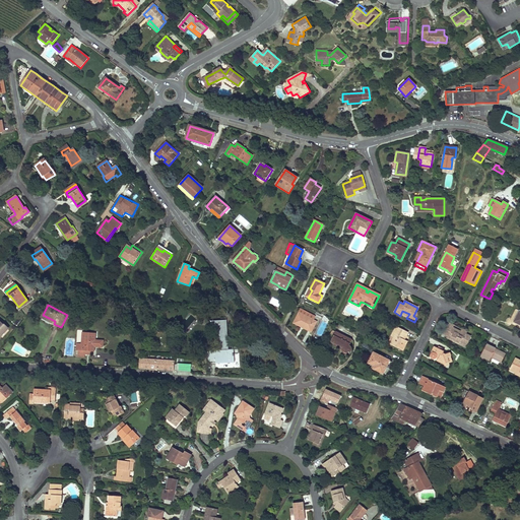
[(316,322),(299,313),(293,323),(300,327),(301,325),(304,326),(303,328),(311,332),(316,322)]
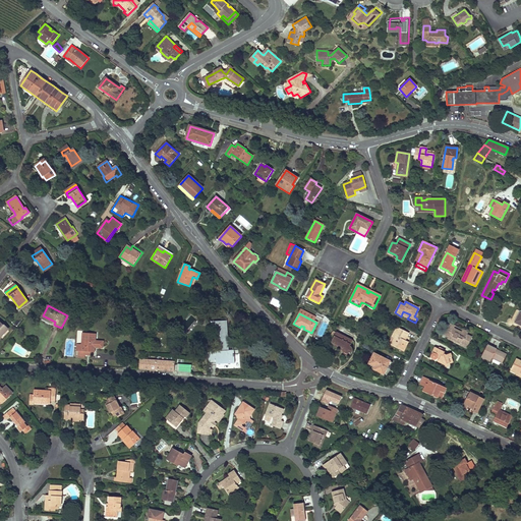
[(43,315),(42,319),(54,325),(55,322),(43,315)]
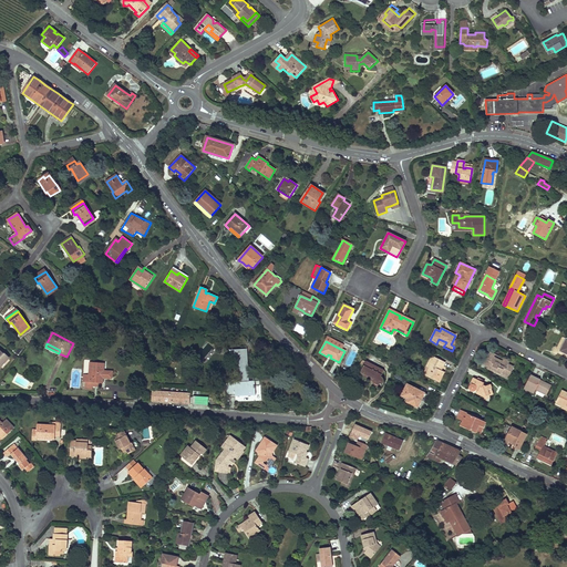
[(247,349),(229,350),(230,358),(239,357),(240,382),(226,382),(227,394),(235,393),(235,397),(243,397),(256,395),(255,385),(249,385),(249,381),(247,349)]
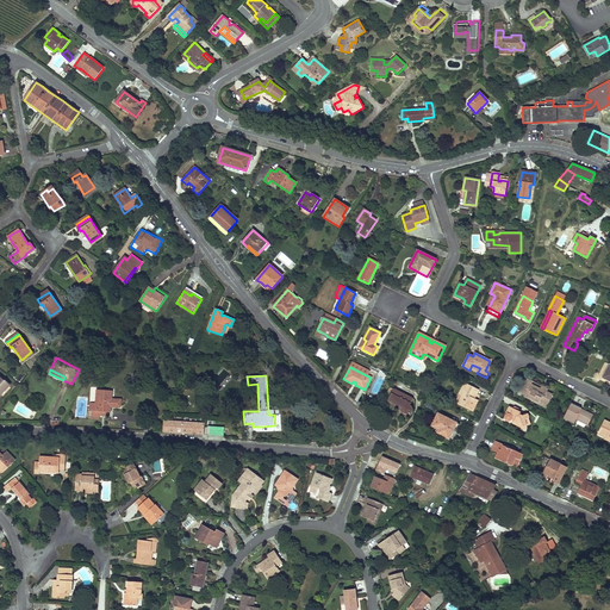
[(531,381),(527,379),(520,392),(526,394),(523,397),(537,403),(539,400),(547,405),(552,394),(547,392),(540,390),(530,384),(531,381)]
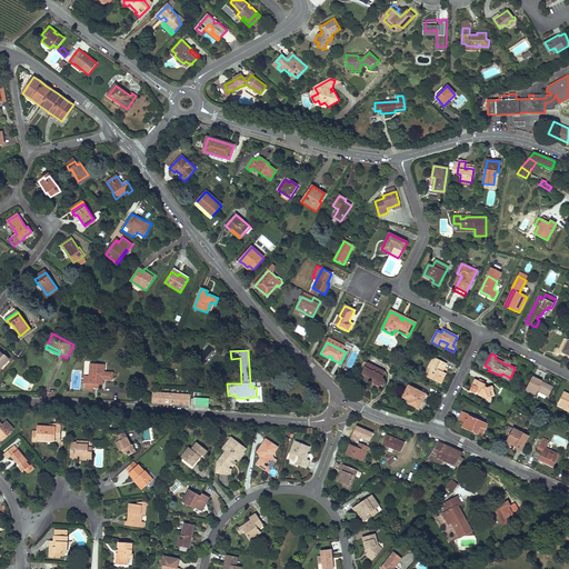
[(446,363),(436,358),(432,365),(430,363),(428,368),(430,370),(427,377),(440,383),(446,373),(442,371),(440,370),(442,367),(445,368),(446,363)]
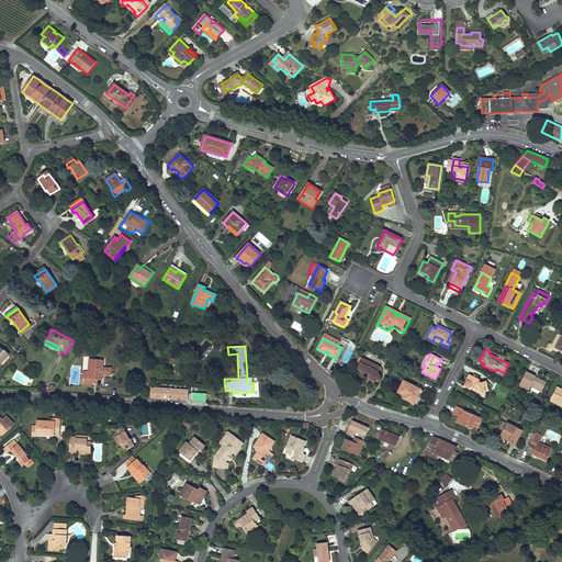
[(381,368),(362,358),(357,370),(366,375),(367,373),(370,375),(369,377),(369,379),(370,380),(371,383),(374,384),(378,383),(380,381),(381,379),(381,377),(379,375),(378,373),(381,368)]
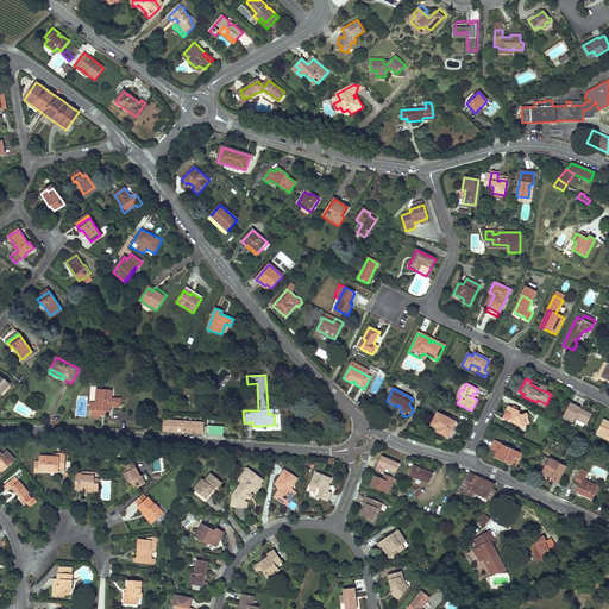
[(112,390),(96,389),(95,403),(95,410),(92,410),(92,415),(99,415),(99,410),(106,412),(110,412),(112,390)]
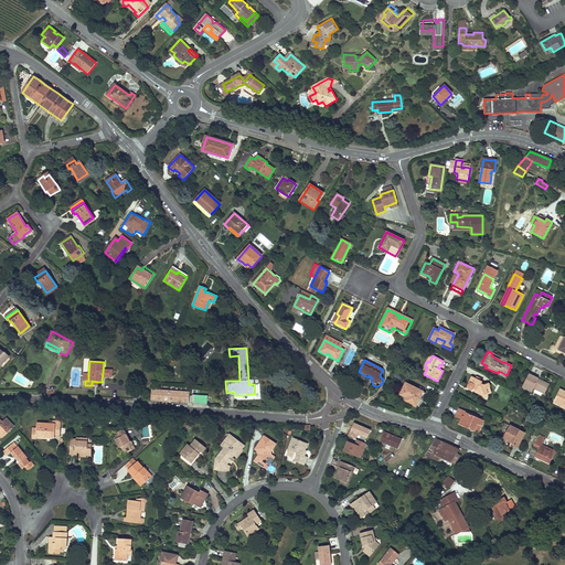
[(539,379),(529,374),(522,387),(532,392),(533,388),(544,394),(548,384),(540,380),(540,382),(537,381),(539,379)]
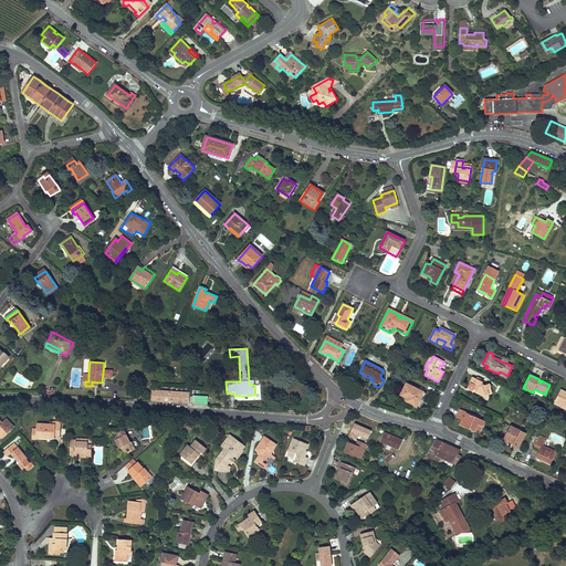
[(483,383),(472,377),(468,386),(468,388),(469,390),(471,391),(473,391),(475,389),(477,390),(478,390),(478,389),(481,391),(483,397),(483,399),(490,397),(489,395),(493,394),(490,384),(484,386),(482,385),(483,383)]
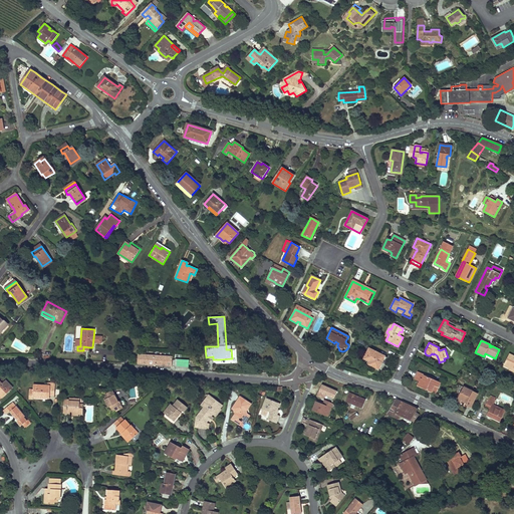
[(387,357),(368,348),(363,359),(369,361),(368,364),(378,369),(381,362),(383,363),(387,357)]
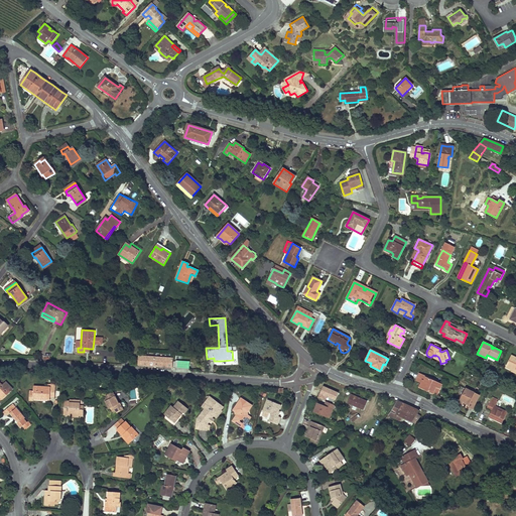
[(172,358),(144,356),(144,366),(154,366),(172,367),(172,358)]
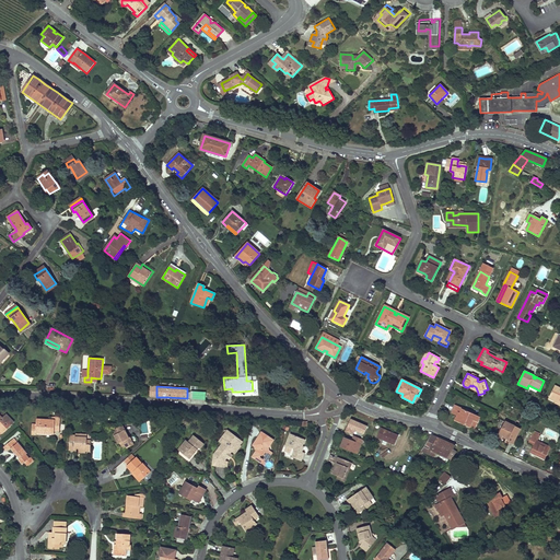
[(559,388),(555,386),(548,398),(556,403),(557,400),(559,401),(559,388)]
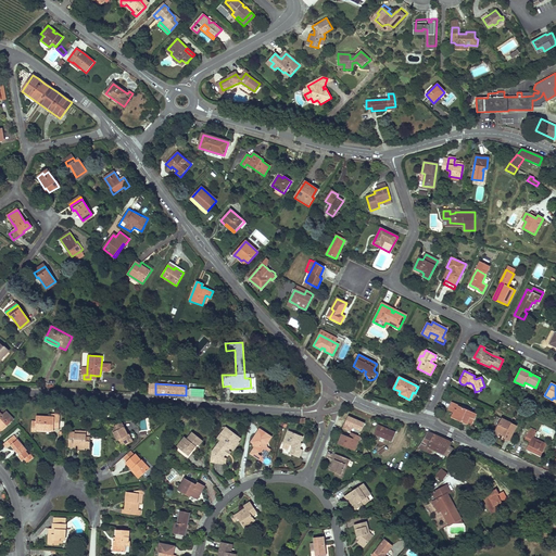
[(458,406),(452,403),(449,408),(455,411),(454,413),(452,417),(470,426),(476,415),(458,407),(458,406)]
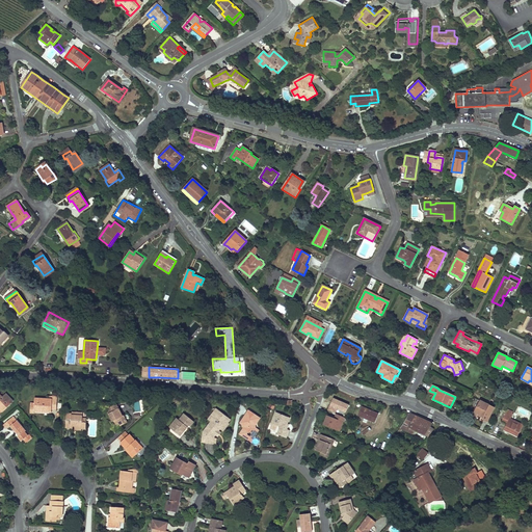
[(14,401),(8,396),(4,399),(2,396),(0,394),(0,409),(1,410),(2,411),(14,401)]
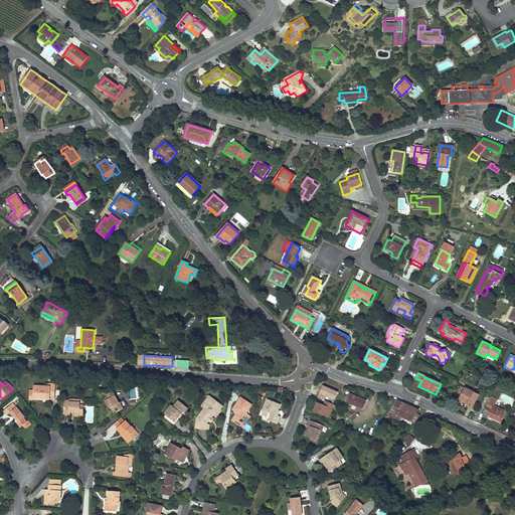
[(346,388),(335,384),(333,387),(335,388),(329,401),(333,403),(334,400),(339,403),(341,399),(346,388)]
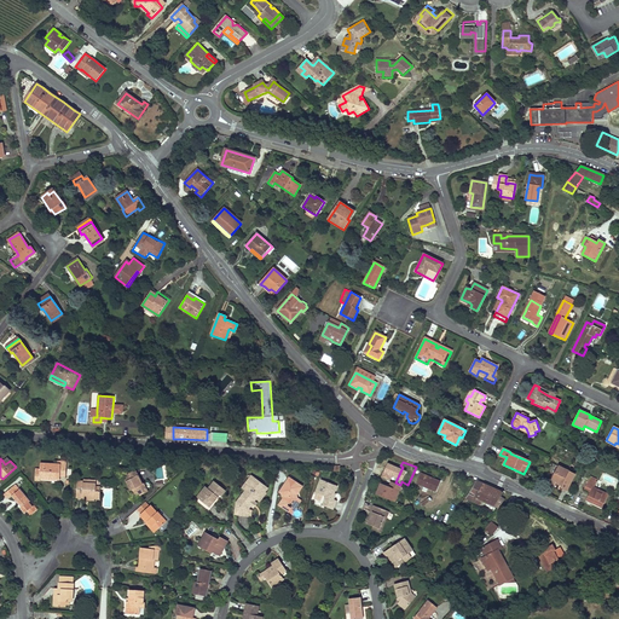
[(56,467),(40,467),(40,476),(39,481),(40,481),(51,482),(57,482),(57,479),(59,479),(65,480),(67,464),(57,464),(56,467)]
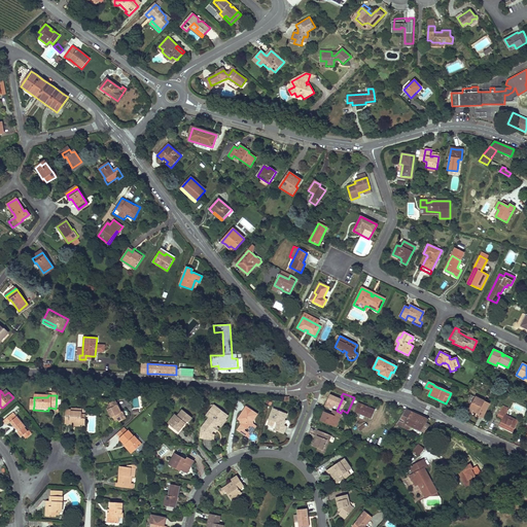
[(357,399),(354,397),(349,409),(352,410),(357,399)]
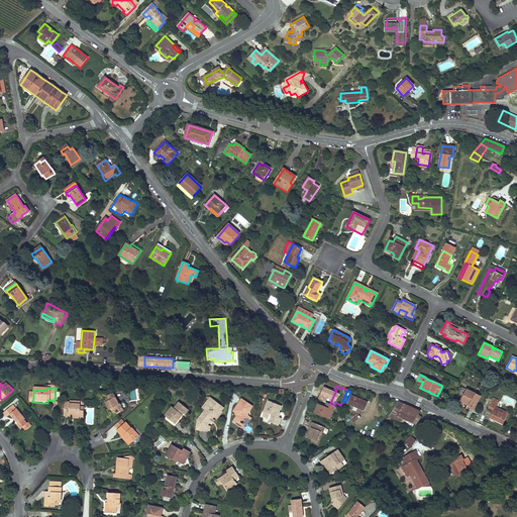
[(480,397),(467,390),(460,402),(470,406),(469,408),(474,410),(480,397)]
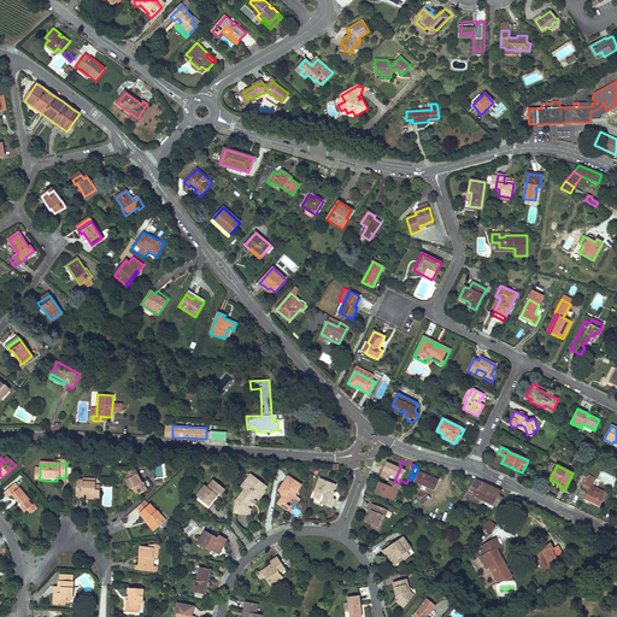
[(135,468),(124,474),(130,487),(131,486),(133,488),(135,492),(139,491),(140,494),(147,489),(144,481),(142,482),(135,468)]
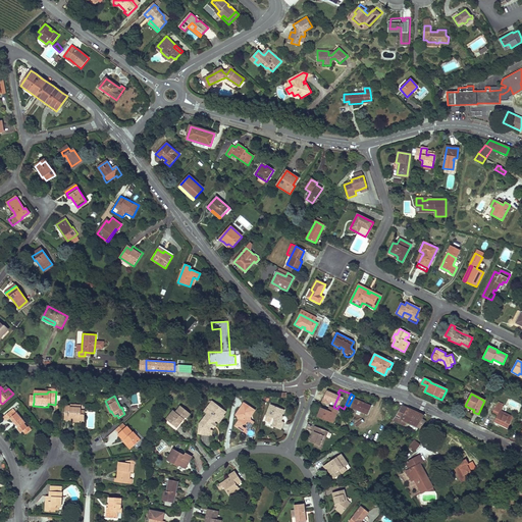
[(371,406),(355,399),(352,408),(367,415),(371,406)]
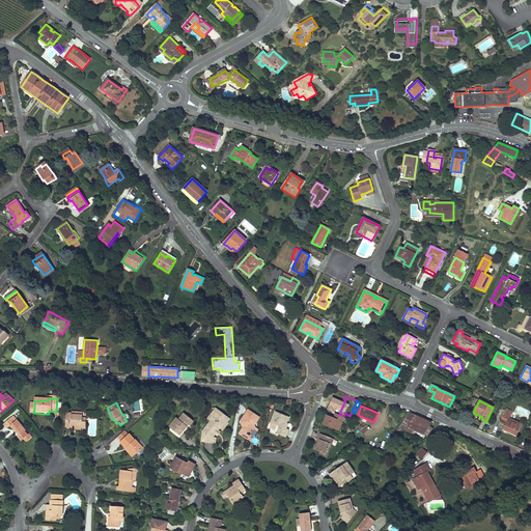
[(260,417),(248,409),(240,421),(241,422),(243,424),(243,427),(241,430),(238,436),(244,440),(246,437),(248,438),(249,436),(252,438),(256,431),(251,427),(249,426),(250,424),(257,421),(260,417)]
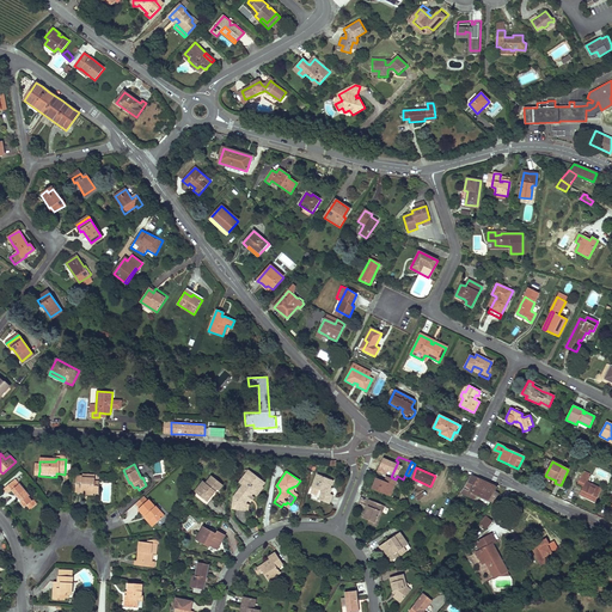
[(259,483),(262,478),(255,472),(251,477),(248,473),(242,482),(244,485),(236,497),(233,509),(250,512),(251,505),(248,505),(246,501),(249,499),(250,500),(252,496),(252,495),(255,493),(256,494),(263,485),(259,483)]
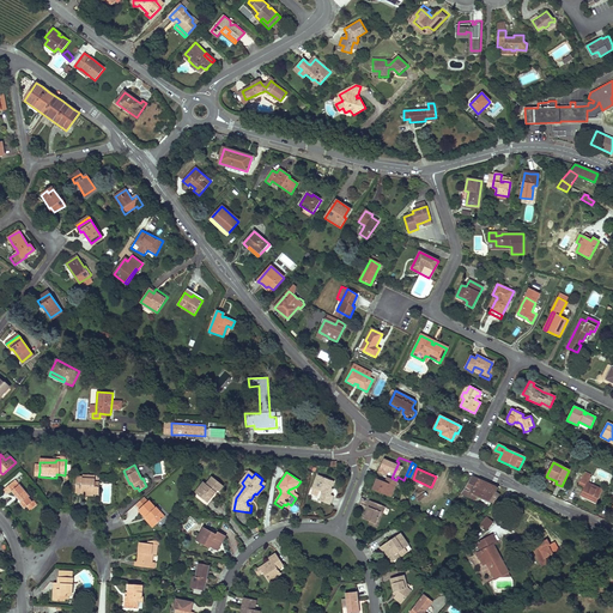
[(392,497),(398,481),(377,474),(371,489),(392,497)]
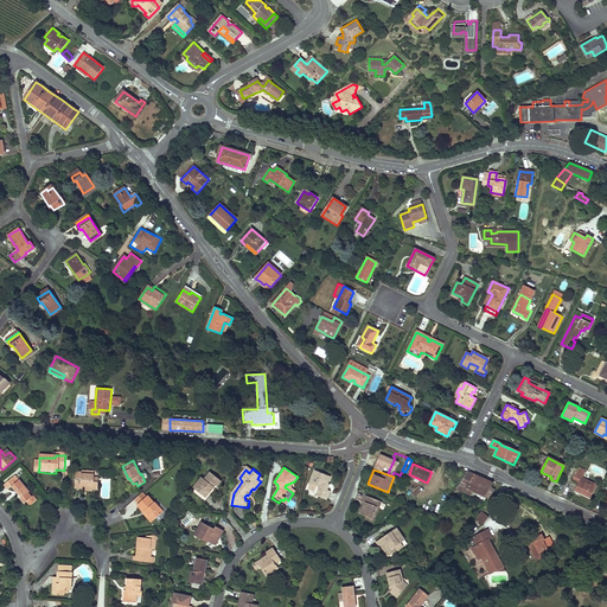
[(585,473),(577,470),(573,480),(579,483),(574,491),(580,494),(589,498),(596,485),(582,478),(585,473)]
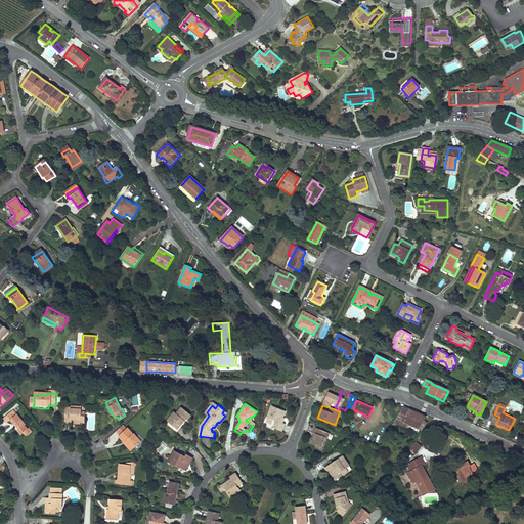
[(190,415),(181,406),(176,411),(174,409),(167,417),(171,420),(169,422),(173,425),(176,422),(179,425),(181,424),(183,421),(182,419),(183,417),(185,419),(186,420),(190,415)]
